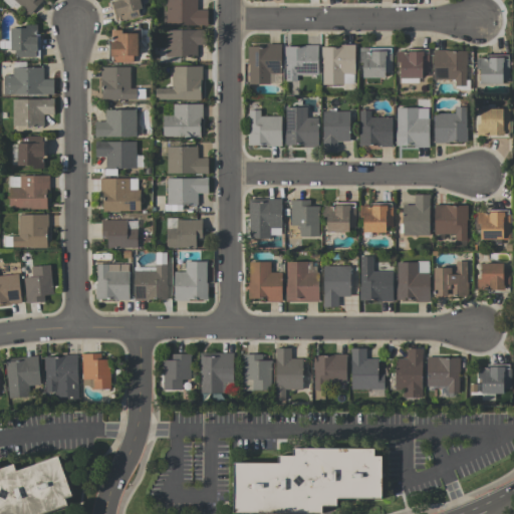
[(13,0),(31,13),(41,0),(13,0)]
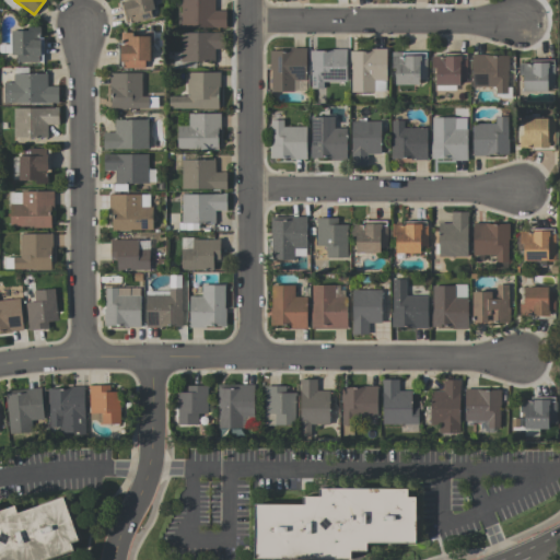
[(148,0),(120,0),(127,23),(152,18),(148,0)]
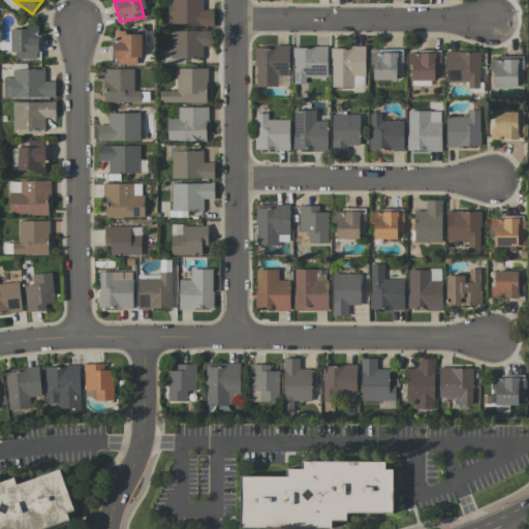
[(203,0),(169,0),(170,26),(213,26),(213,10),(203,10),(203,0)]
